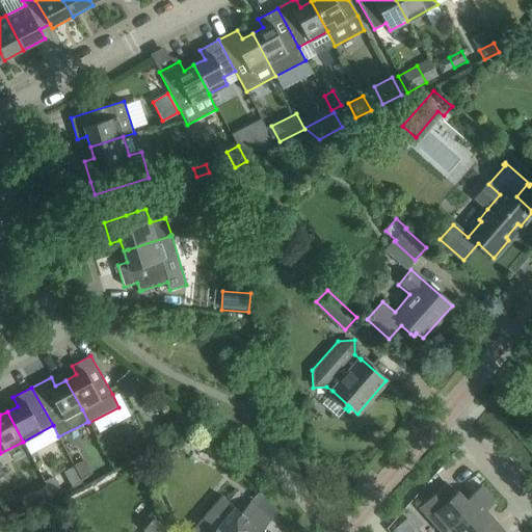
[(81,483),(74,468),(65,471),(73,486),(81,483)]
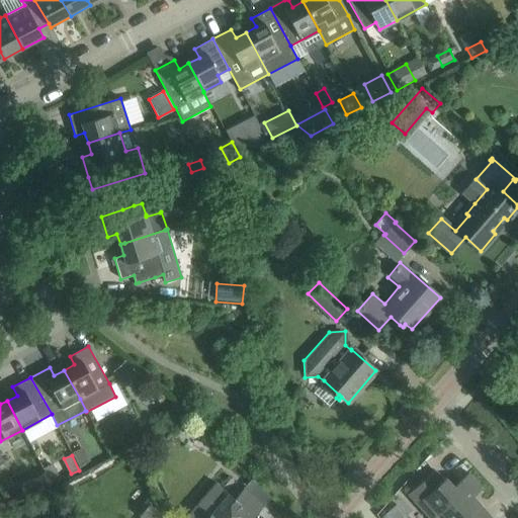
[(52,464),(45,468),(52,485),(59,481),(52,464)]
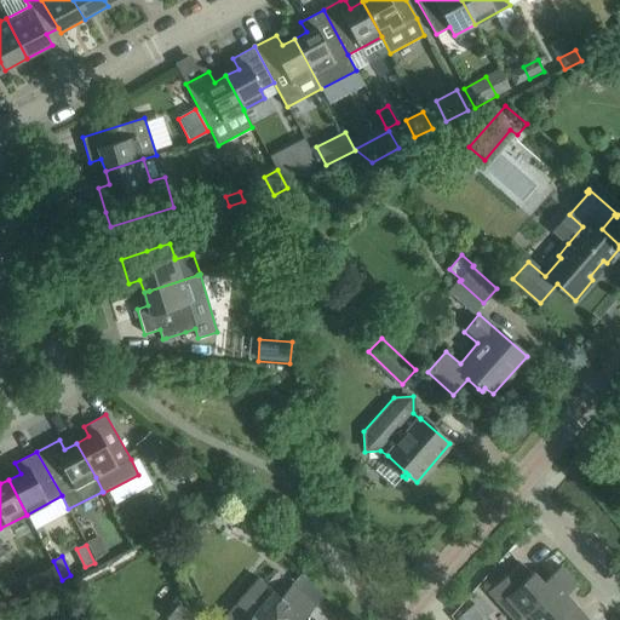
[(530,574),(521,562),(488,591),(514,619),(518,619),(558,585),(550,577),(543,583),(533,572),(530,574)]
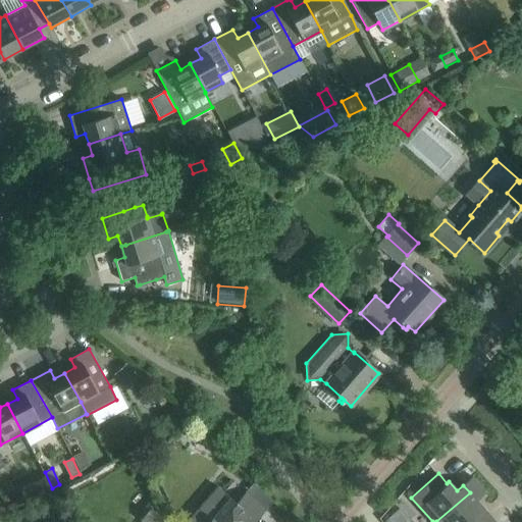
[(463,485),(470,492),(436,521),(489,521),(493,519),(477,501),(486,492),(472,477),(463,485)]
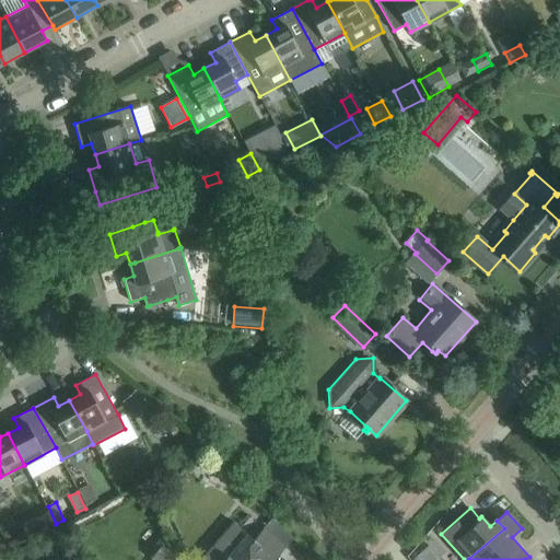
[(199,559),(273,559),(293,537),(271,518),(254,539),(233,522),(199,559)]
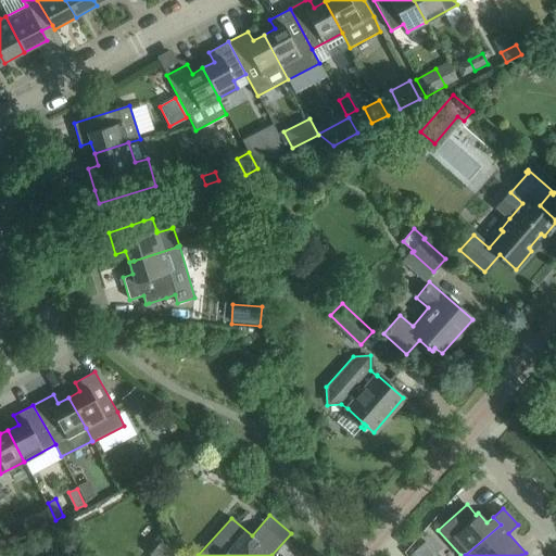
[(154,555),(179,555),(162,541),(151,553),(154,555)]
